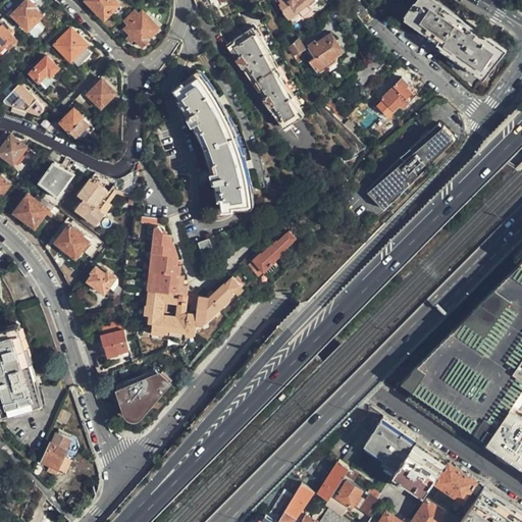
[(30,0),(27,0),(14,12),(12,14),(28,30),(42,15),(35,8),(36,6),(30,0)]
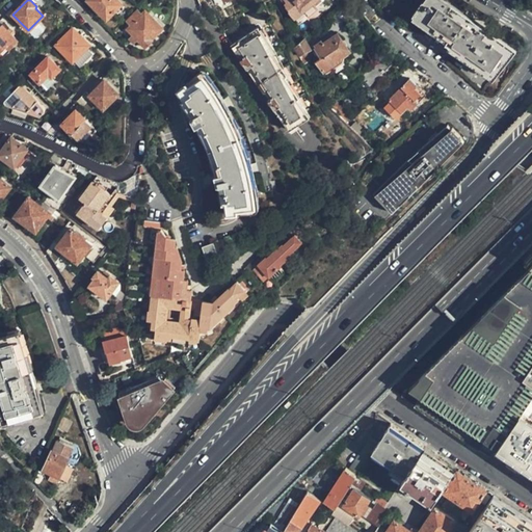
[(88,0),(88,1),(95,7),(101,14),(107,19),(116,8),(121,4),(122,3),(118,0),(88,0)]
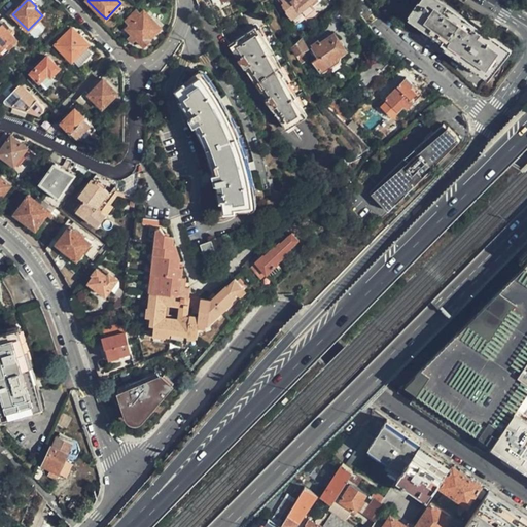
[(269,0),(277,15),(281,12),(275,0),(269,0)]
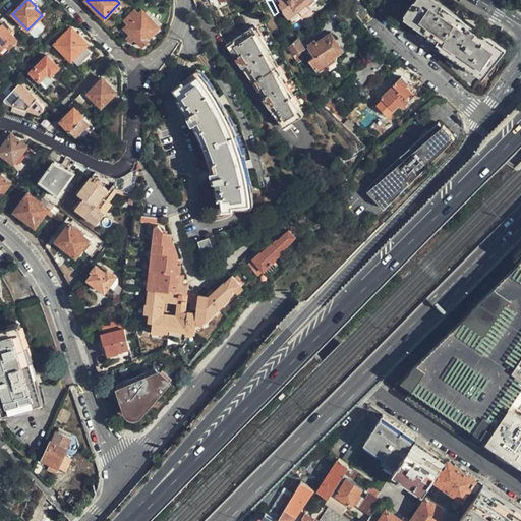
[(280,0),(283,3),(280,6),(285,11),(283,12),(289,19),(296,13),(301,9),(307,4),(311,0),(280,0)]
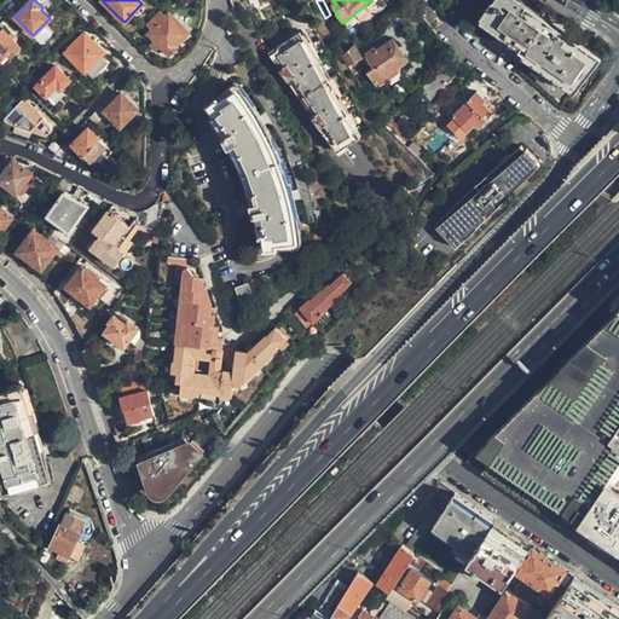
[(596,57),(513,0),(495,0),(495,3),(492,1),(481,18),(524,48),(521,52),(528,57),(573,88),(586,69),(588,70),(596,57)]
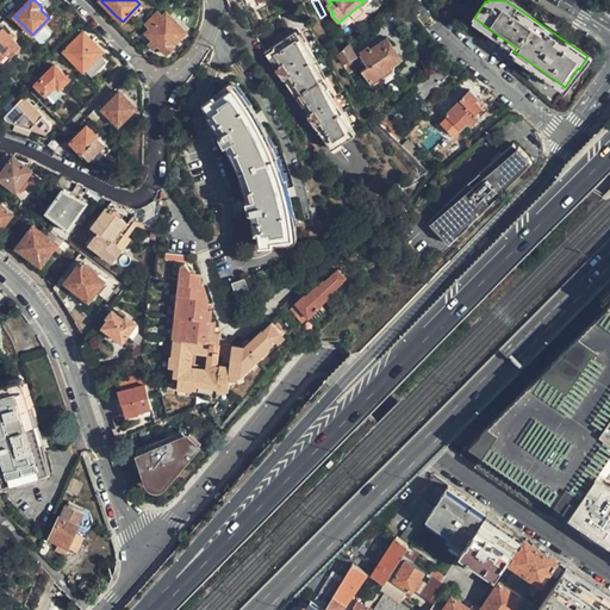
[(360,5),(353,11),(358,16),(365,10),(360,5)]
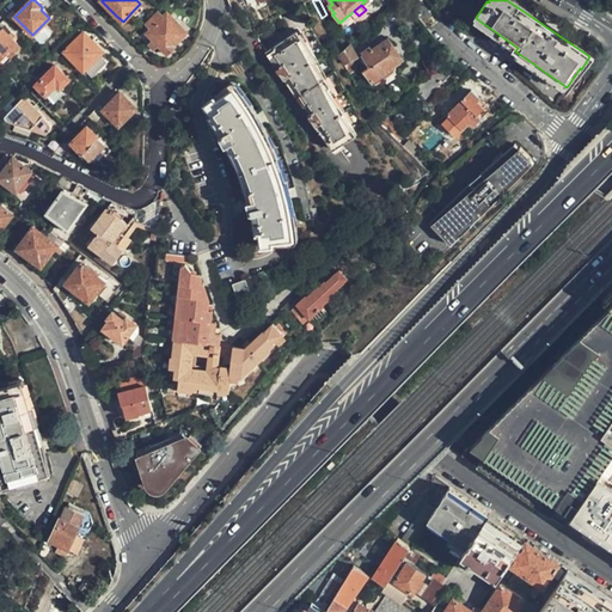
[(116,16),(109,8),(106,11),(114,18),(116,16)]
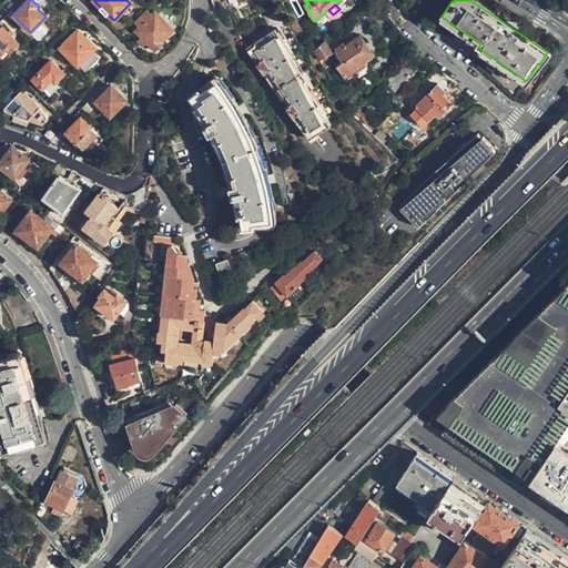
[(134,31),(142,39),(146,43),(155,52),(164,43),(163,42),(173,31),(154,12),(134,31)]
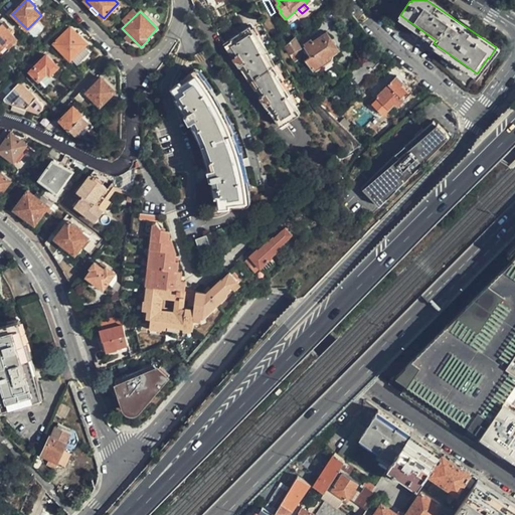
[(293,13),(286,19),(290,24),(297,17),(293,13)]
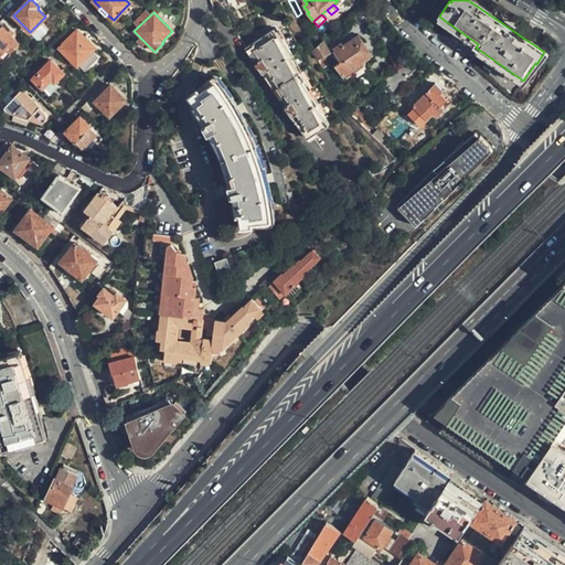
[(285,22),(274,29),(291,54),(289,56),(304,78),(301,80),(319,105),(317,106),(329,125),(338,118),(285,22)]
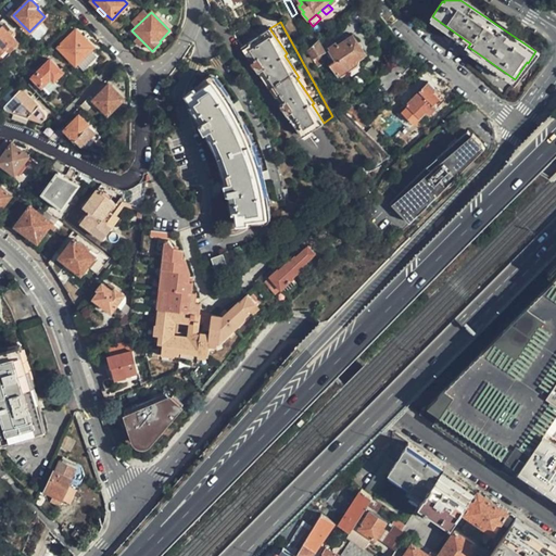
[(3,27),(11,35),(14,32),(5,24),(3,27)]
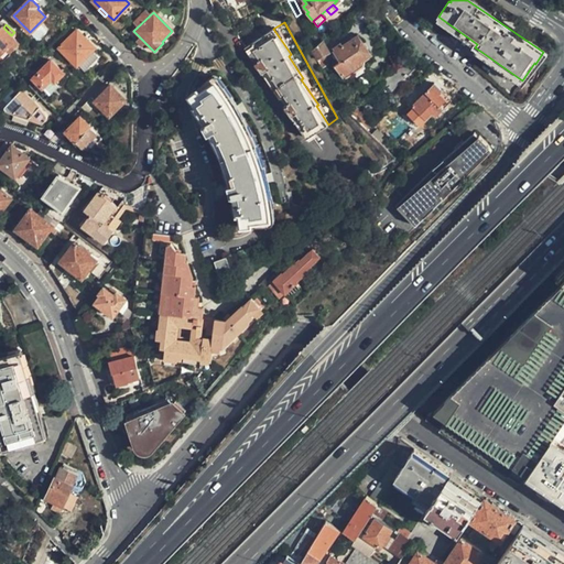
[(0,62),(20,43),(11,35),(3,28),(2,26),(0,29),(0,62)]
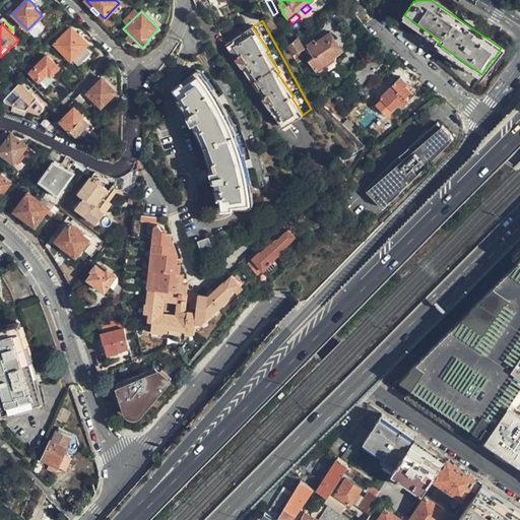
[(268,50),(252,26),(225,45),(283,128),(303,115),(291,98),(294,96),(277,73),(279,72),(266,52),(268,50)]
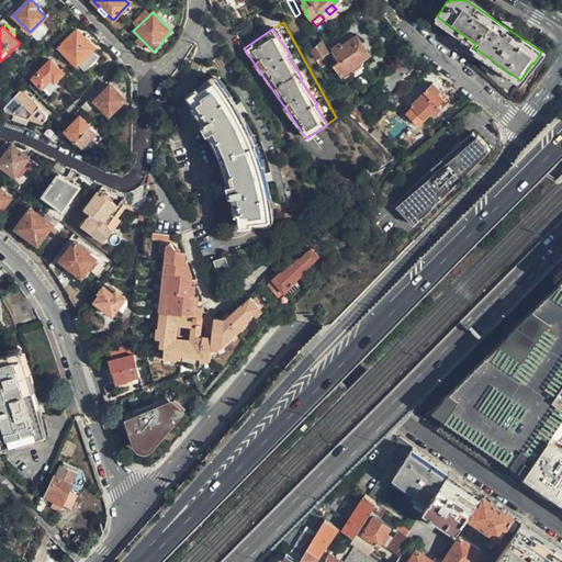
[(99,58),(92,51),(94,48),(78,31),(60,48),(77,66),(78,65),(85,71),(99,58)]
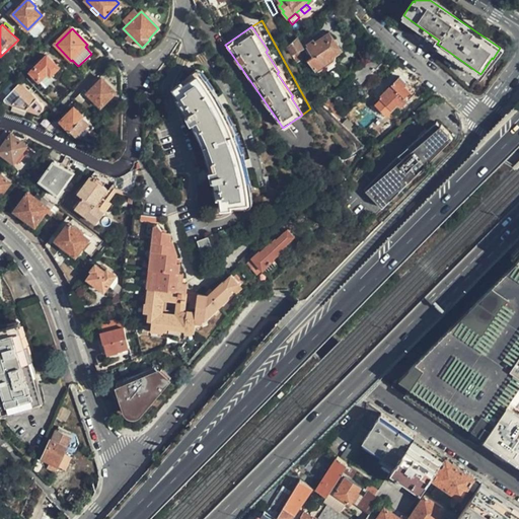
[(329,34),(309,48),(315,56),(312,58),(309,60),(315,71),(334,58),(332,57),(341,51),(329,34)]
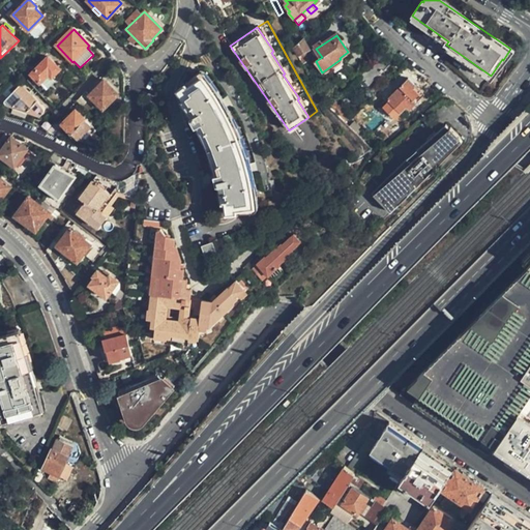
[(304,39),(293,50),(302,66),(310,61),(304,54),(310,50),(304,39)]
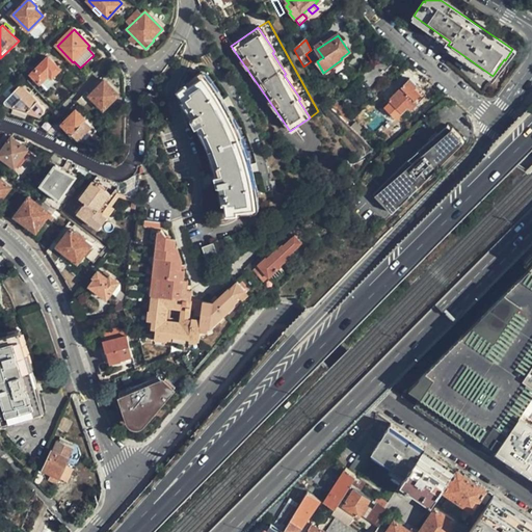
[(323,57),(317,49),(314,51),(320,59),(323,57)]
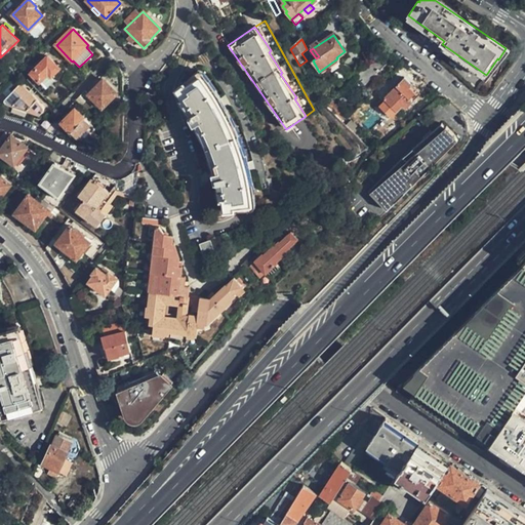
[(376,55),(356,77),(362,82),(365,80),(367,82),(386,64),(376,55)]
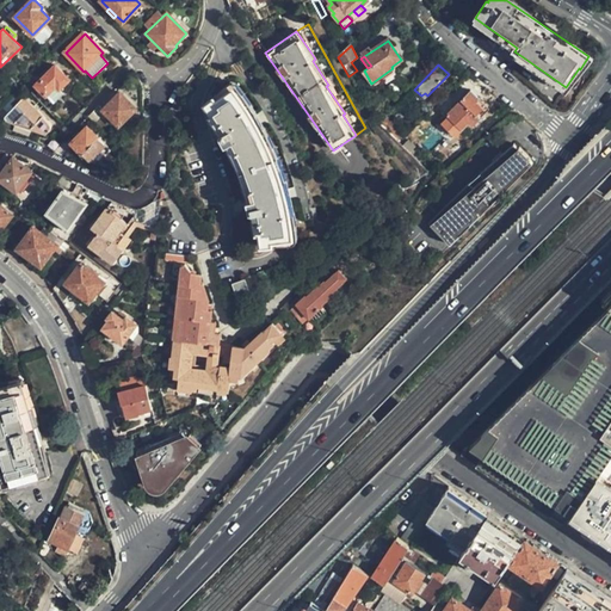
[(61,88),(69,81),(55,66),(35,85),(54,104),(66,93),(61,88)]
